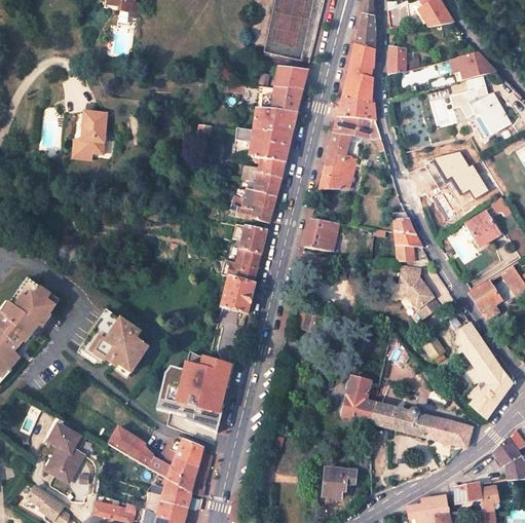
[(106,0),(105,6),(130,10),(130,15),(138,16),(141,3),(136,2),(136,0),(106,0)]
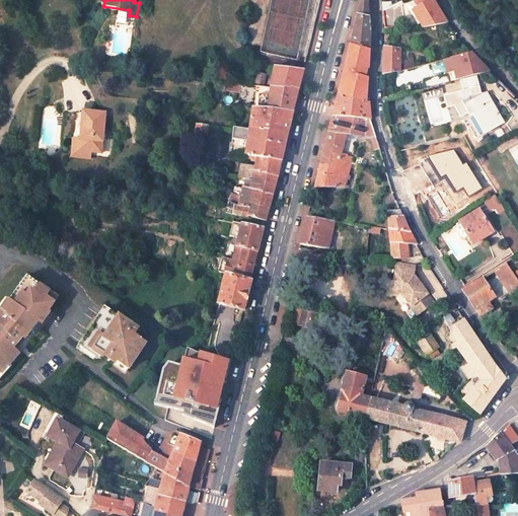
[(361,0),(351,41),(370,45),(369,28),(366,0),(361,0)]
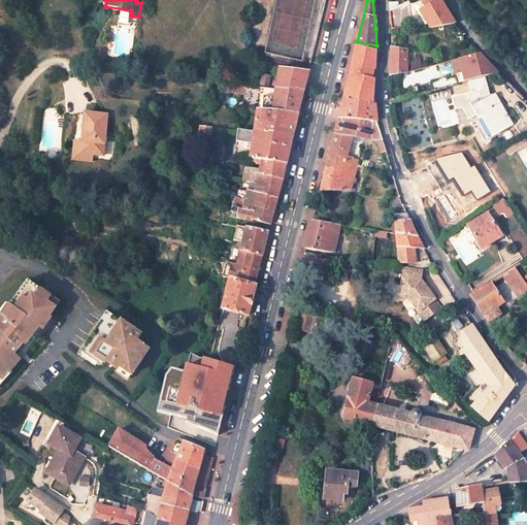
[(390,23),(409,13),(407,0),(399,0),(390,4),(390,23)]
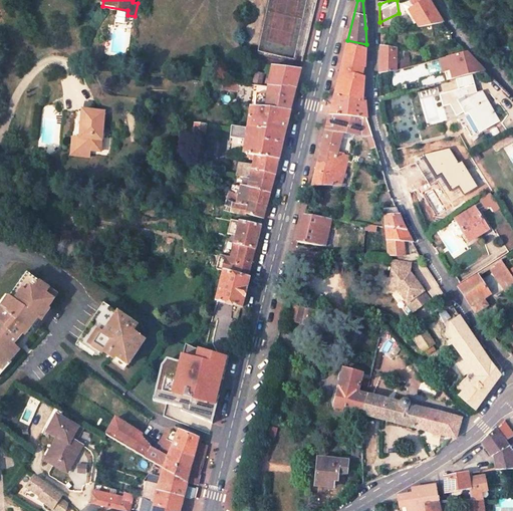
[(439,11),(432,0),(410,0),(411,2),(408,4),(413,11),(414,10),(416,16),(439,11)]
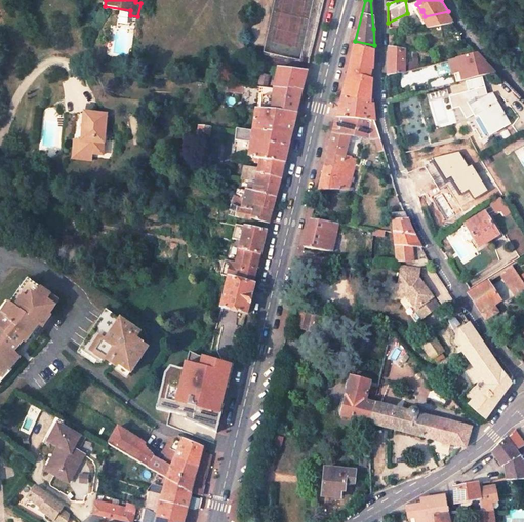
[(374,45),(355,41),(343,92),(371,99),(374,45)]
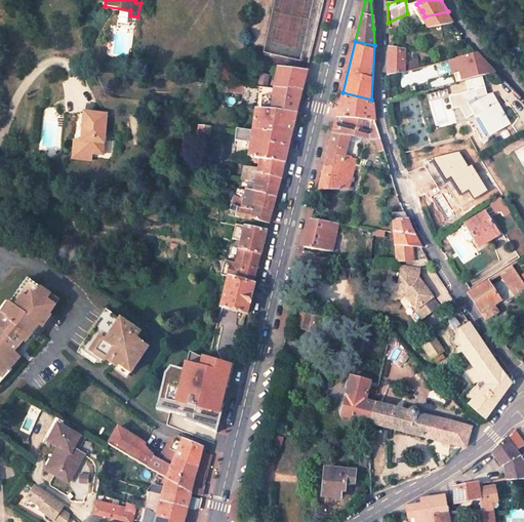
[(405,67),(405,46),(389,45),(390,71),(405,67)]
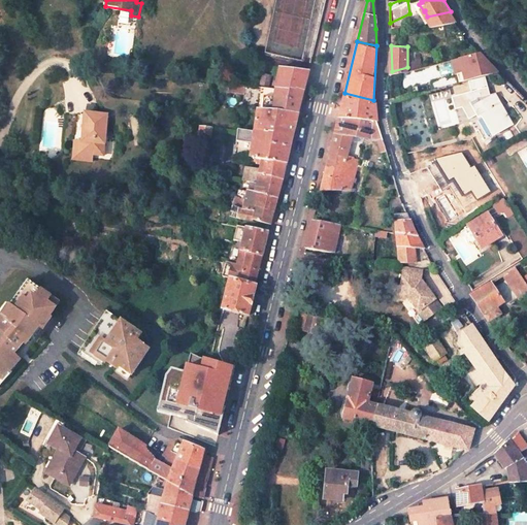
[(426,67),(426,52),(416,52),(415,67),(426,67)]
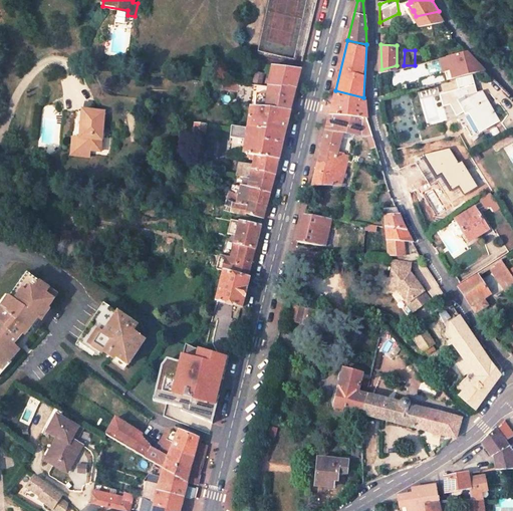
[(301,66),(273,63),(269,82),(296,87),(301,66)]
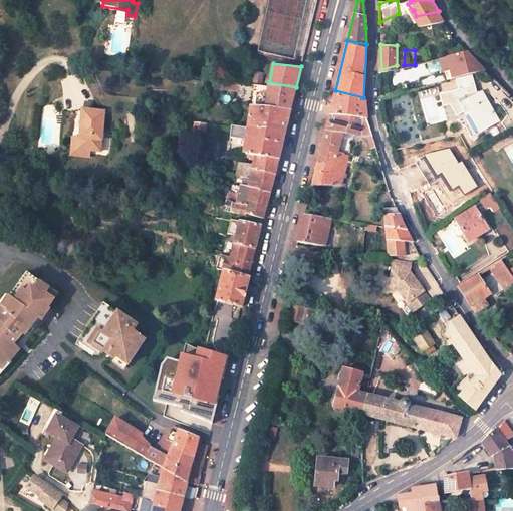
[(264,74),(245,71),(243,80),(249,80),(262,82),(264,74)]
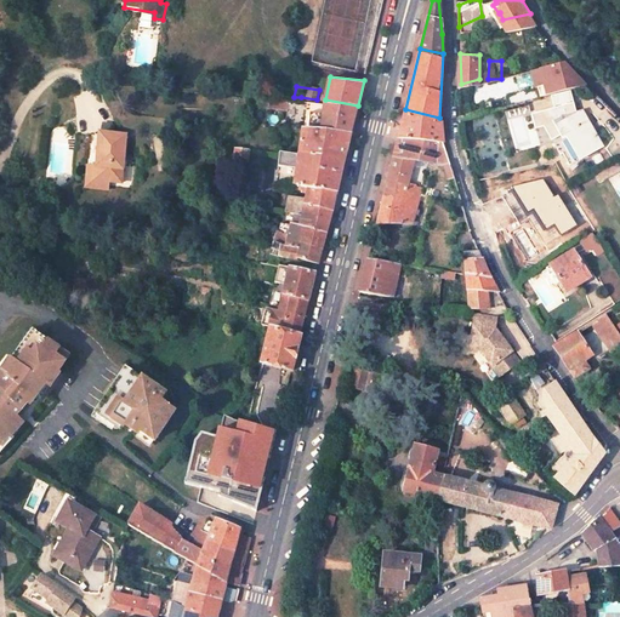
[(307,129),(351,133),(358,106),(325,100),(323,114),(310,113),(307,129)]
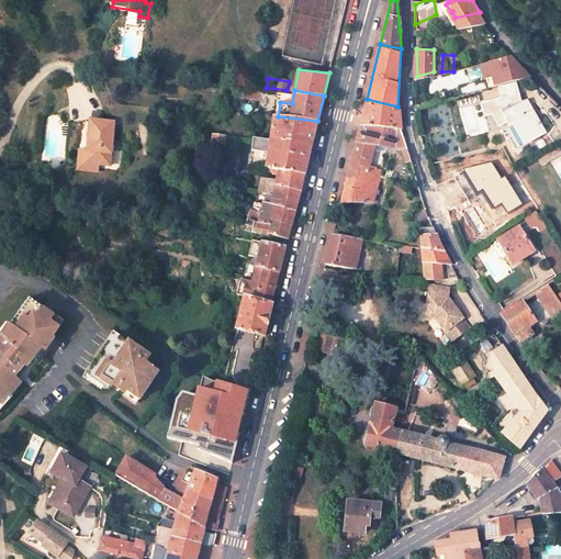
[(503,103),(492,109),(505,132),(508,130),(515,142),(546,126),(528,94),(503,103)]
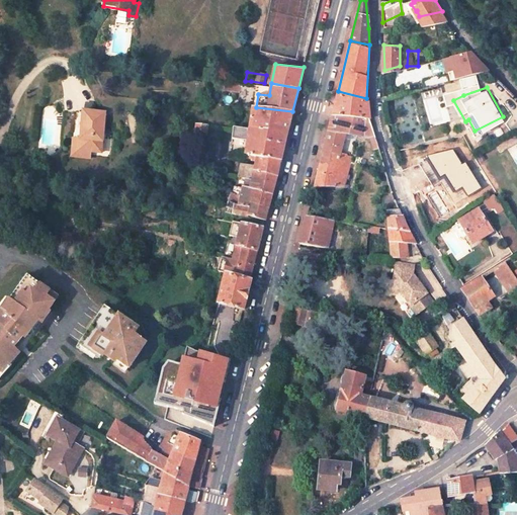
[(366,98),(338,92),(332,112),(371,115),(368,98),(366,98)]
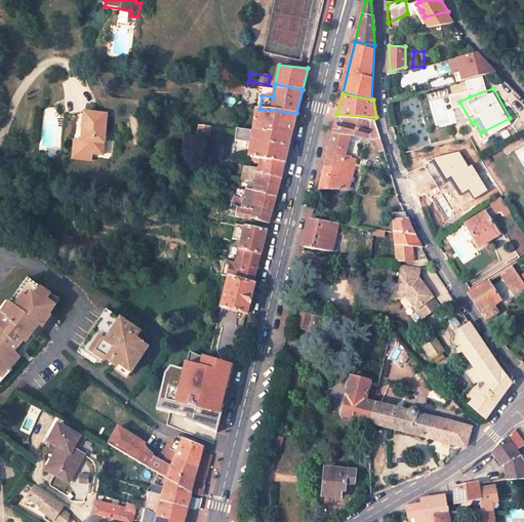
[(258,109),(254,126),(252,130),(291,135),(296,113),(259,109),(258,109)]
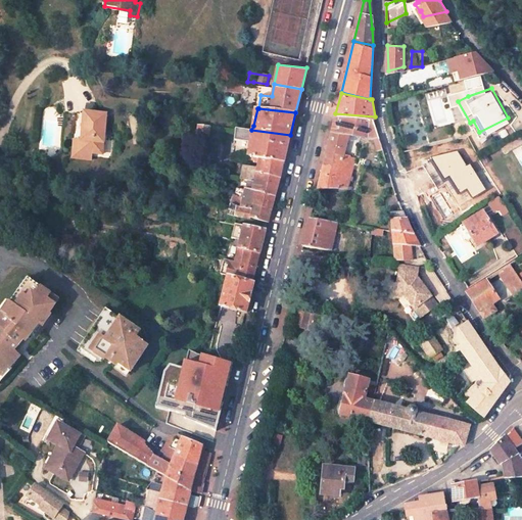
[(85,112),(82,139),(81,149),(92,150),(102,152),(107,112),(85,109),(85,112)]
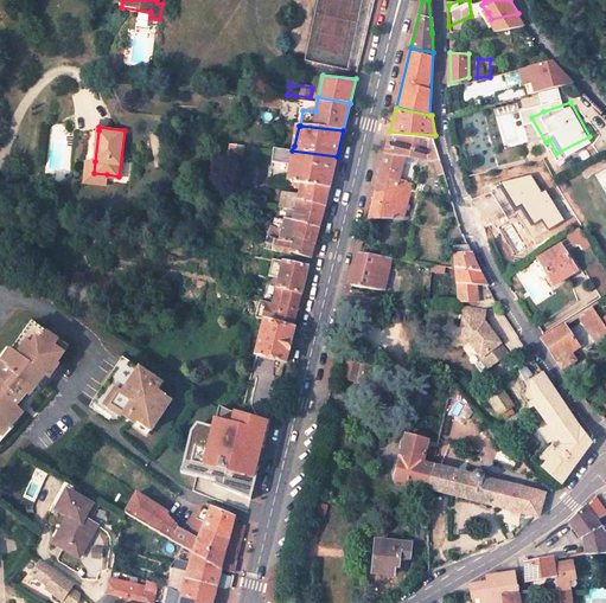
[(397,175),(403,153),(434,155),(441,181),(447,181),(447,179),(435,136),(435,135),(389,132),(377,180),(409,187),(412,179),(397,175)]
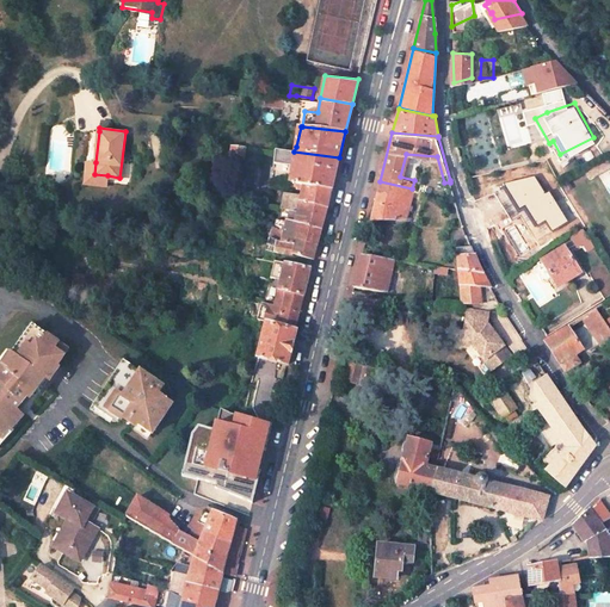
[(509,152),(497,154),(504,178),(525,173),(518,144),(507,147),(509,152)]
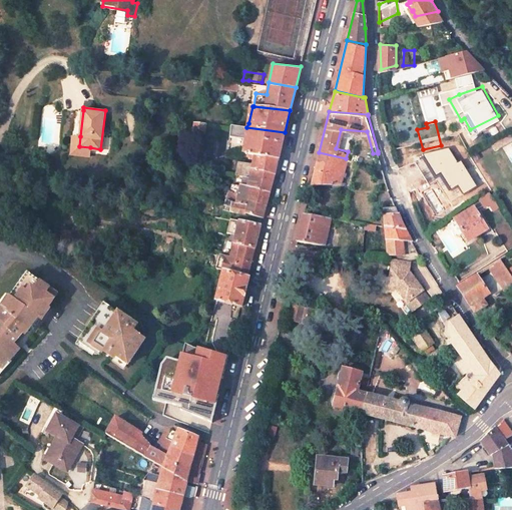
[(193,122),(192,133),(204,133),(206,122),(193,122)]
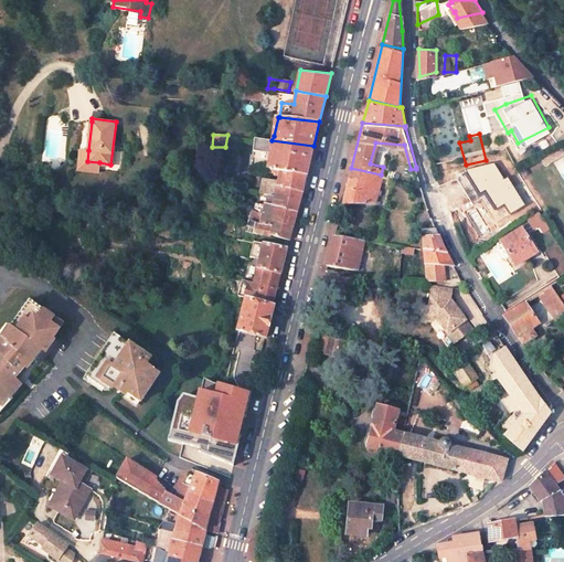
[(280,180),(247,176),(244,188),(259,191),(259,194),(274,197),(279,184),(304,188),(310,156),(314,146),(272,140),(267,140),(254,138),(251,170),(275,173),(275,176),(280,178),(280,180)]
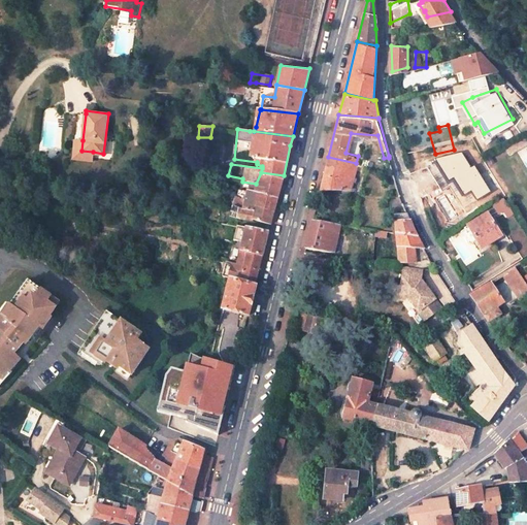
[(516,144),(526,139),(526,136),(525,133),(514,138),(516,144)]
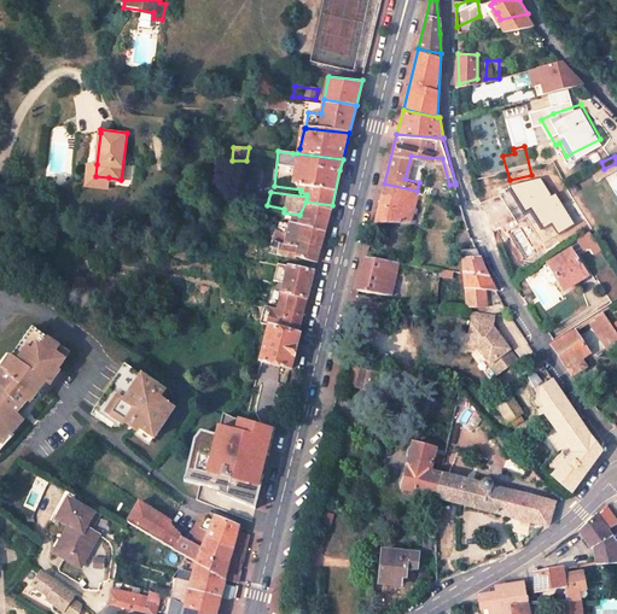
[(595,173),(604,169),(601,162),(592,165),(595,173)]
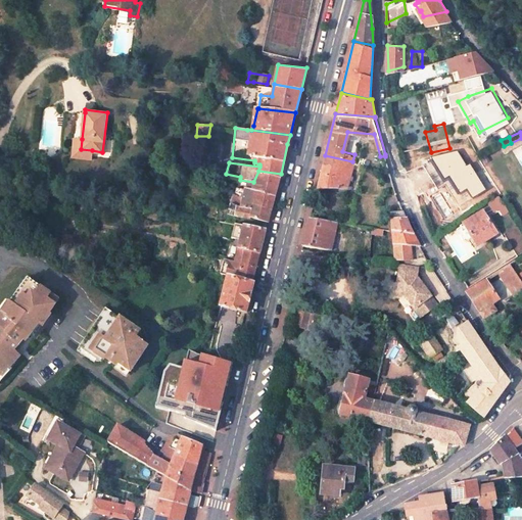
[(75,138),(72,157),(83,158),(91,159),(91,155),(92,150),(81,149),(82,139),(75,138)]
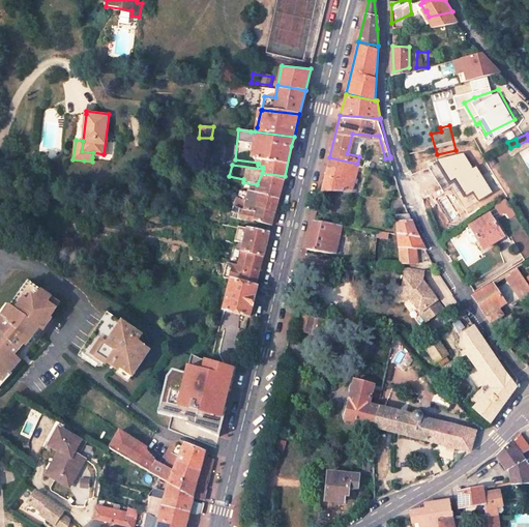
[(357,164),(329,157),(321,188),(351,188),(353,177),(364,179),(364,175),(366,176),(368,172),(365,172),(368,167),(357,164)]
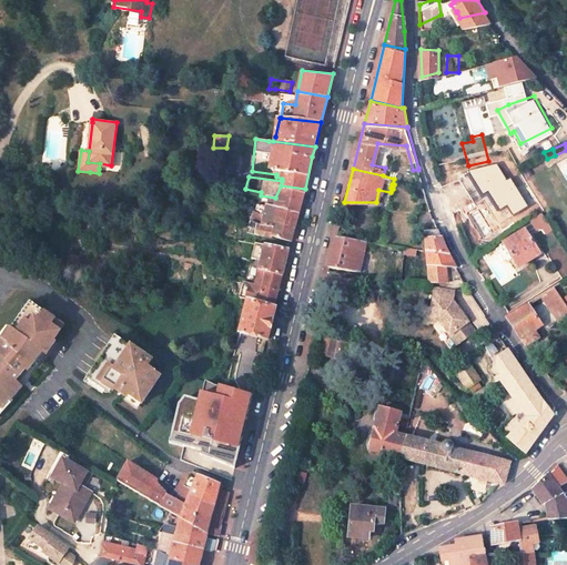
[(275,198),(302,201),(305,189),(281,185),(275,198)]
